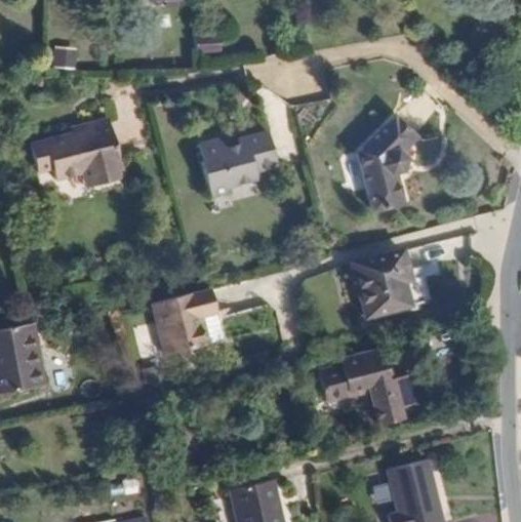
[(75,64),(73,45),(55,46),(56,66),(75,64)]
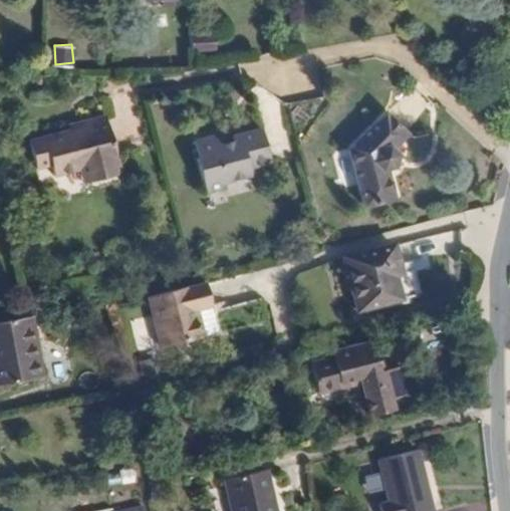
[(353,149),(371,208),(400,199),(392,171),(404,168),(405,150),(398,146),(412,129),(387,108),(353,149)]
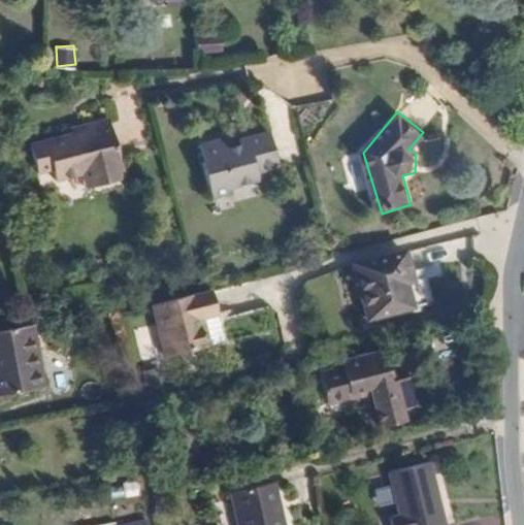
[(85,132),(33,144),(38,171),(56,169),(59,181),(85,174),(87,182),(124,171),(109,120),(83,127),(85,132)]
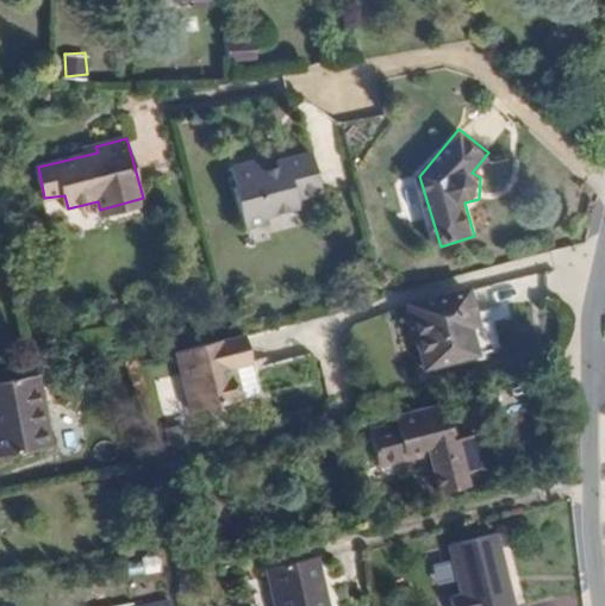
[(324,187),(284,198),(289,222),(295,219),(305,250),(315,250),(320,275),(361,266),(354,231),(344,227),(341,218),(351,213),(344,188),(325,192),(324,187)]
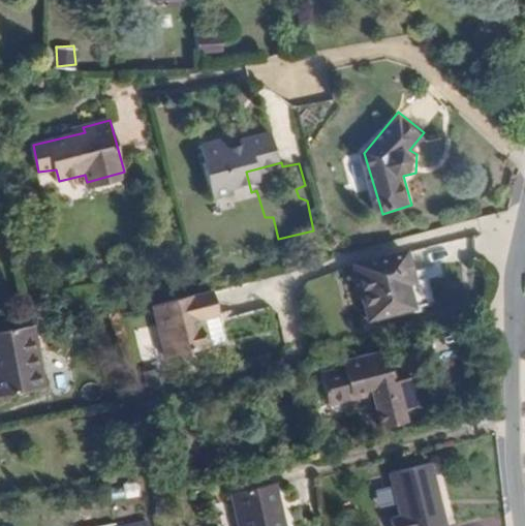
[(407,254),(360,266),(372,319),(414,310),(406,277),(412,275),(407,254)]
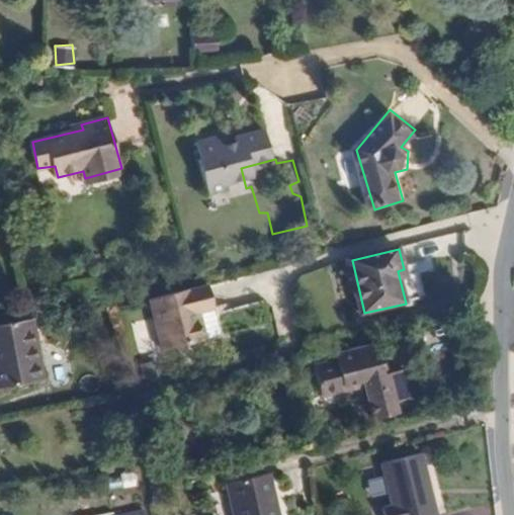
[(217,309),(209,283),(152,299),(165,351),(208,340),(201,313),(217,309)]
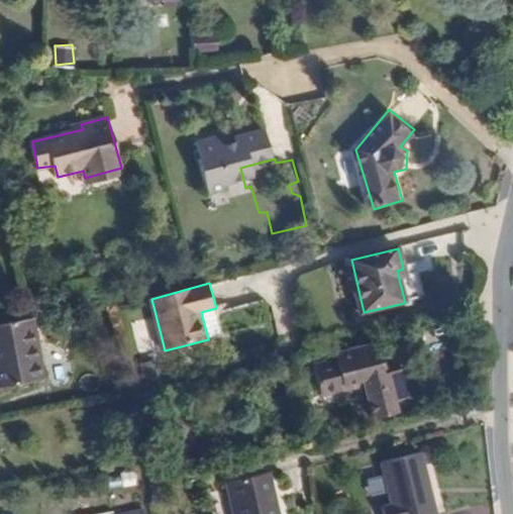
[(34,318),(0,325),(0,387),(0,389),(47,379),(34,318)]
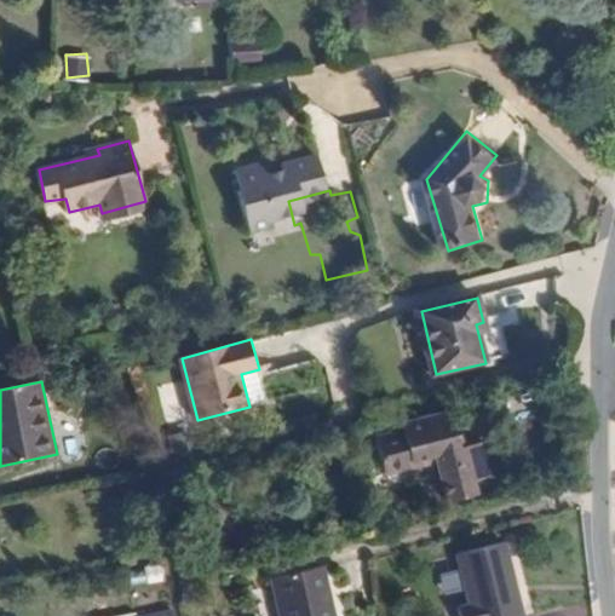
[(472,489),(469,471),(464,439),(459,441),(452,403),(401,416),(402,427),(372,433),(380,470),(435,458),(444,496),(472,489)]
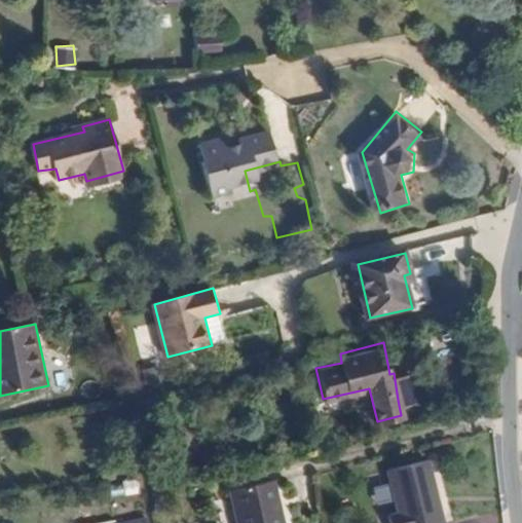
[(394,373),(398,400),(415,398),(410,369),(394,373)]
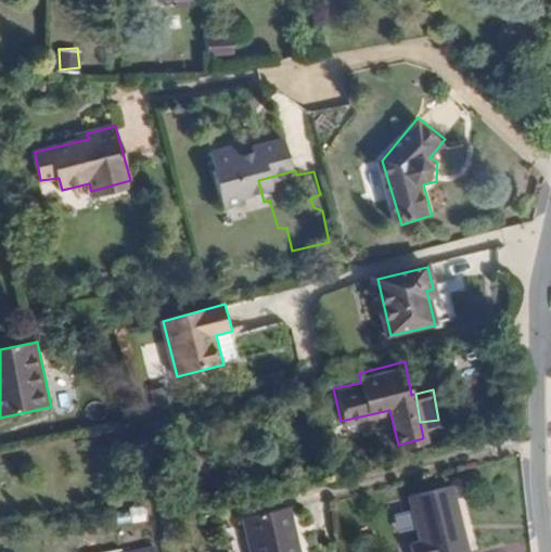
[(411,526),(451,518),(444,487),(406,497),(411,526)]
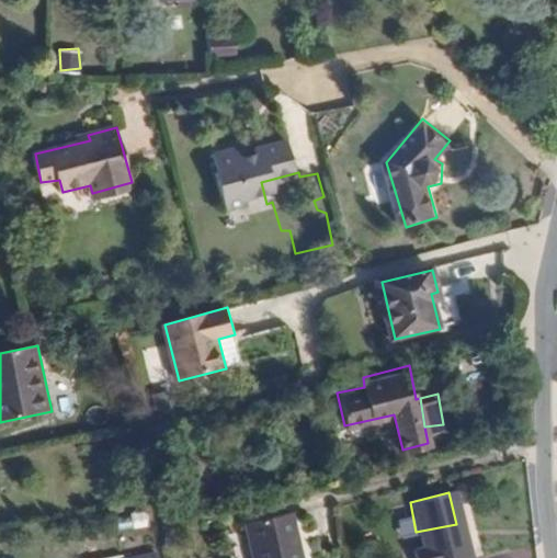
[(234,520),(241,557),(286,557),(288,557),(281,510),(234,520)]
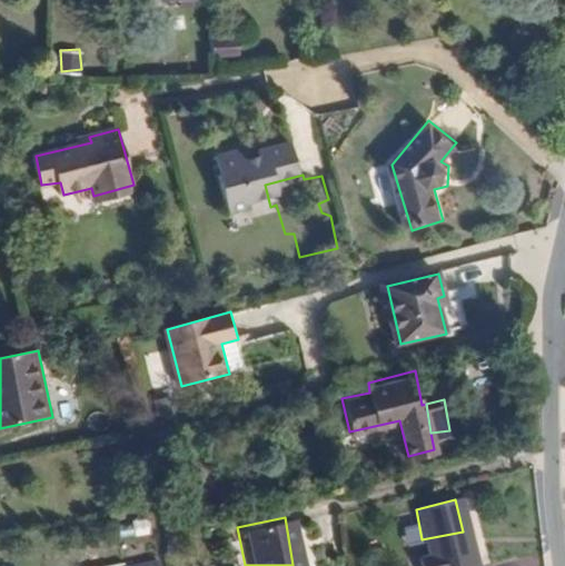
[(422,565),(467,556),(463,532),(422,539),(425,555),(415,557),(416,565),(422,565)]
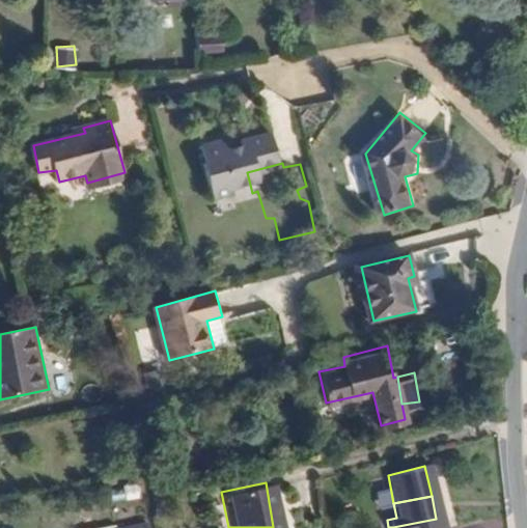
[(119,527),(151,527),(151,519),(119,521),(119,527)]
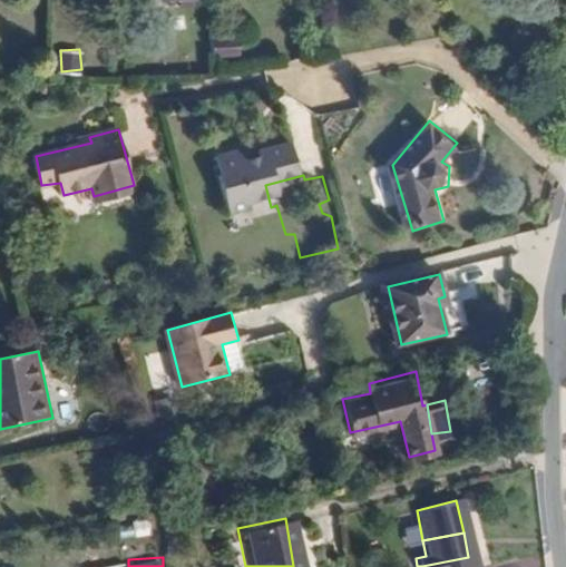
[(470,566),(468,557),(422,566),(470,566)]
